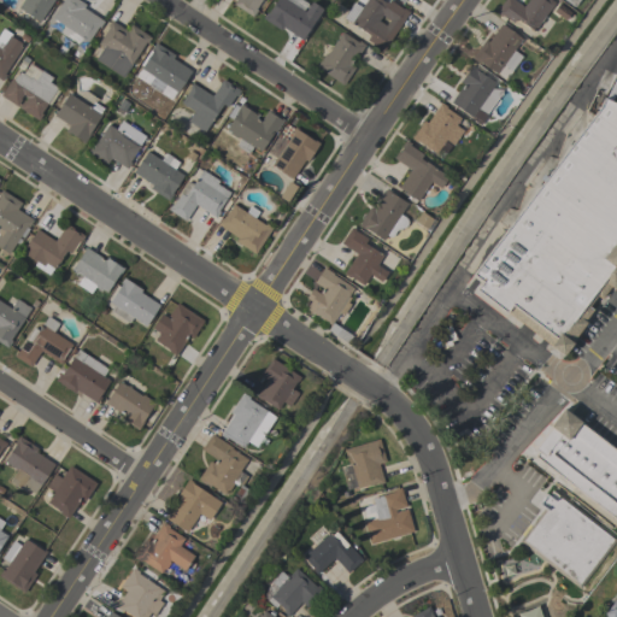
[(53,0),(39,22),(18,7),(22,0),(53,0)]
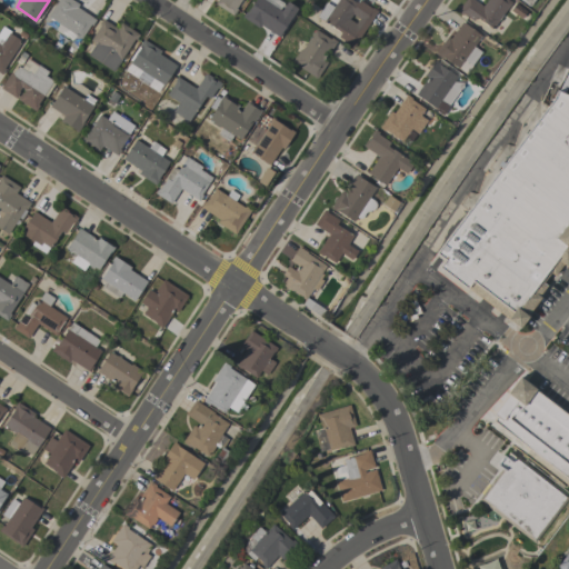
[(70,41),(53,30),(58,23),(47,16),(57,0),(71,0),(78,5),(77,7),(95,19),(91,26),(90,25),(80,38),(75,35),(70,41)]
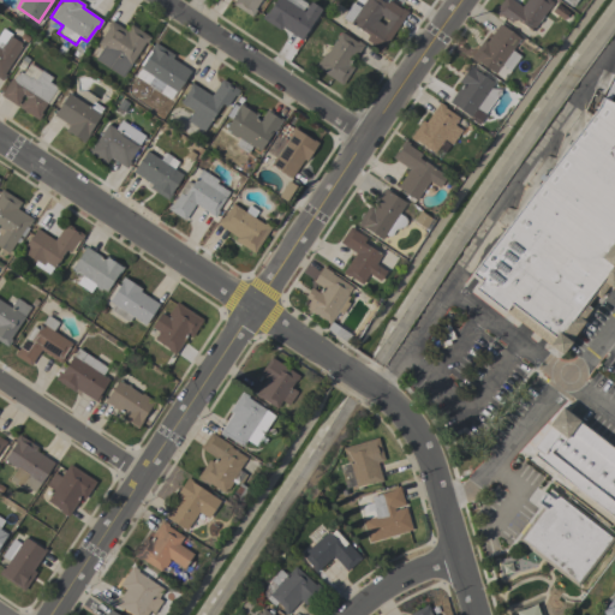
[(258,0),(254,9),(256,10),(251,17),(232,4),(233,0),(258,0)]
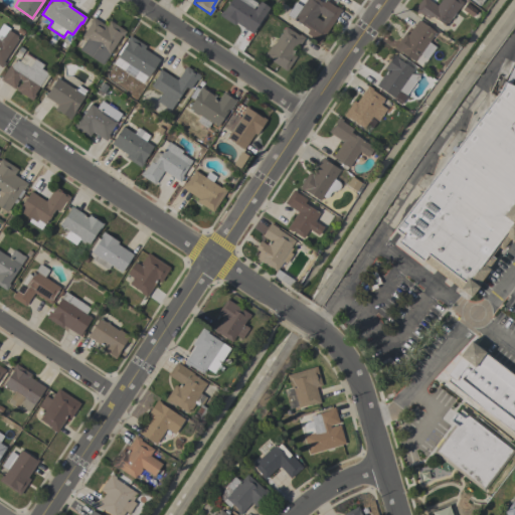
[(251,0),(258,4),(260,1),(269,8),(254,28),(255,29),(252,34),(235,22),(233,25),(218,15),(221,10),(222,11),(229,0),(251,0)]
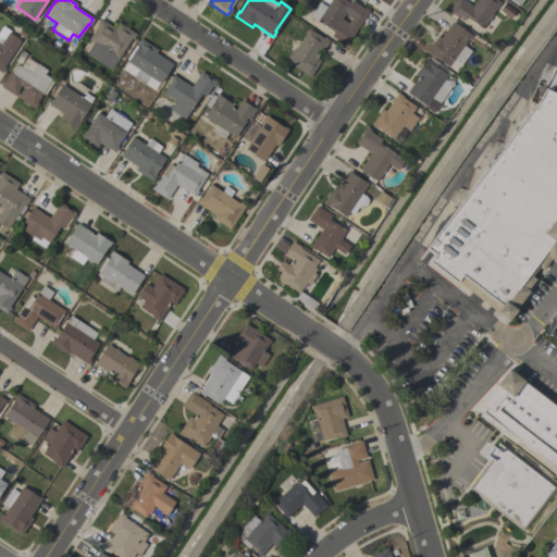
[(318,1),(325,7),(330,0),(343,0),(348,3),(350,0),(363,9),(363,8),(369,11),(345,47),(338,42),(339,41),(330,36),(333,32),(309,15),(318,1)]
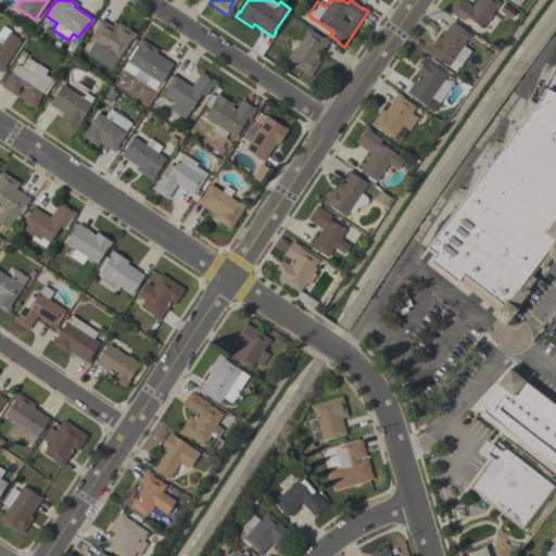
[(462,0),(471,7),(475,0),(495,0),(498,2),(480,28),(464,16),(462,20),(452,13),(451,14),(445,11),(453,0),(462,0)]
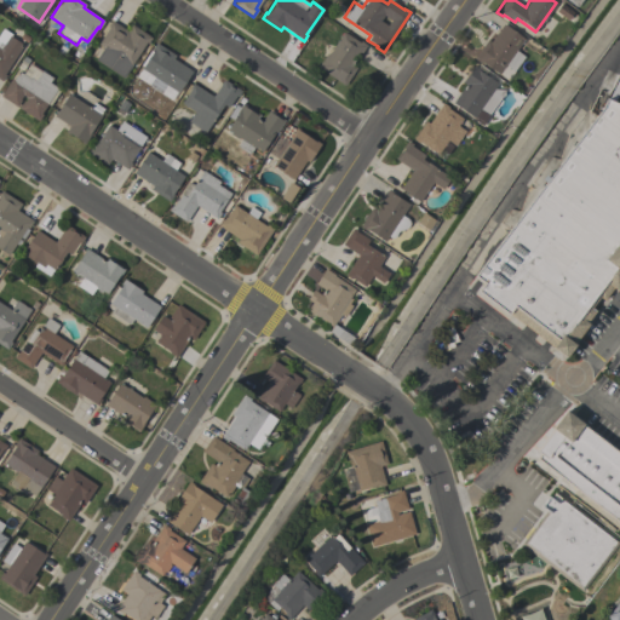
[(151,38),(147,44),(145,42),(122,78),(96,59),(103,47),(98,44),(109,27),(107,26),(110,21),(127,32),(131,24),(151,38)]
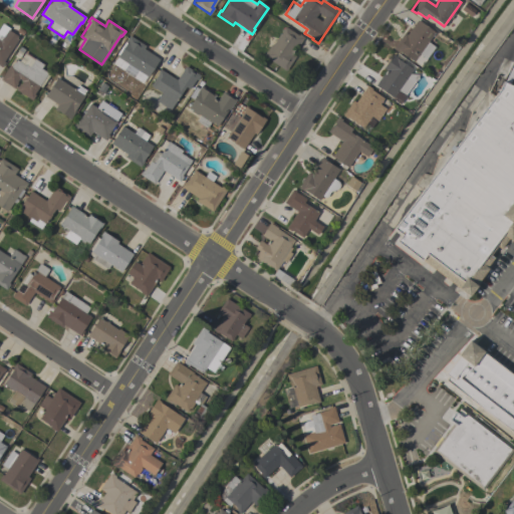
[(420,66),(399,51),(398,52),(392,48),(404,32),(406,34),(417,19),(434,32),(427,41),(434,47),(426,58),(420,66)]
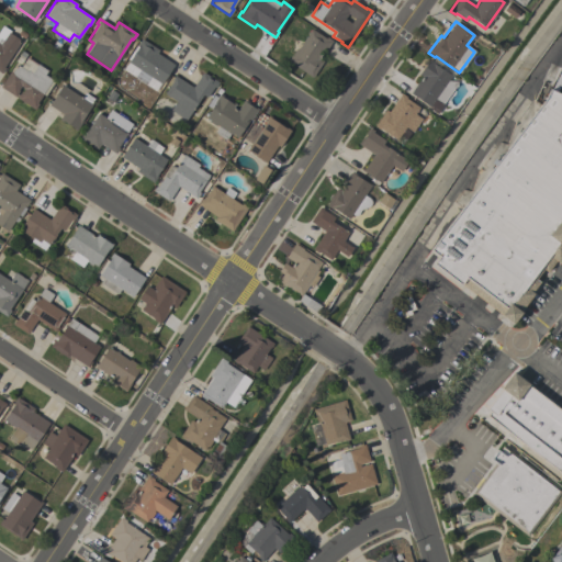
[(3,67),(4,68),(1,74),(0,72),(0,30),(2,26),(9,32),(21,41),(3,67)]
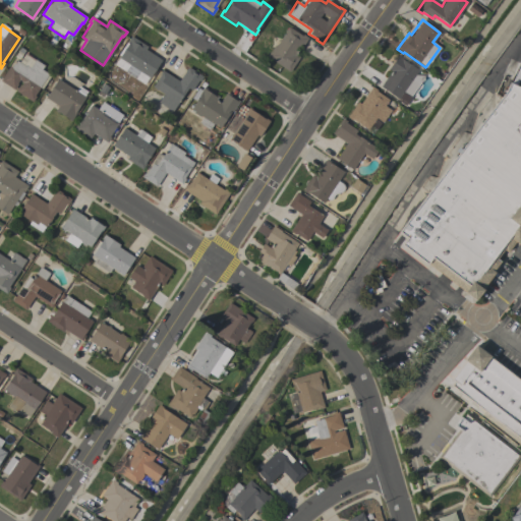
[(267,56),(274,45),(275,46),(288,26),(289,27),(290,25),(297,31),(296,33),(301,36),(302,35),(307,38),(296,54),(299,56),(289,71),(267,56)]
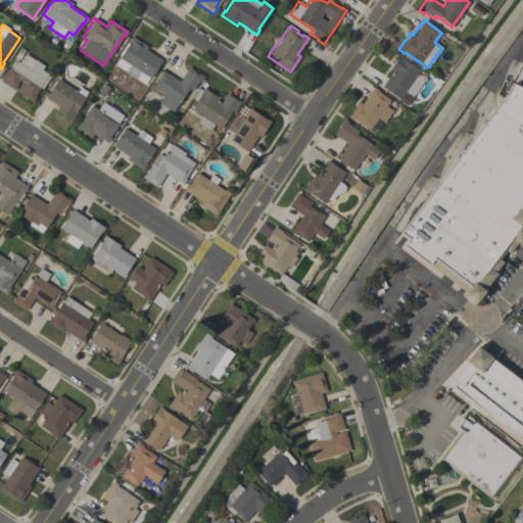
[(144,84),(113,63),(119,55),(131,36),(147,46),(145,49),(161,60),(150,78),(148,78),(144,84)]
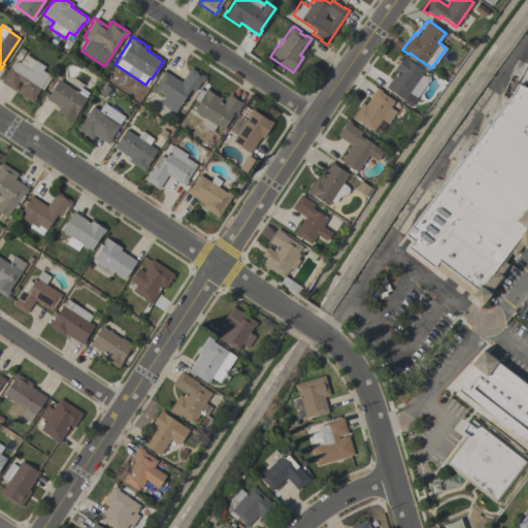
[(44,66),(41,70),(51,76),(42,90),(39,89),(34,97),(35,97),(32,103),(15,92),(19,87),(20,88),(23,84),(19,80),(17,85),(18,85),(13,91),(0,81),(9,67),(11,68),(15,61),(19,63),(25,54),(44,66)]
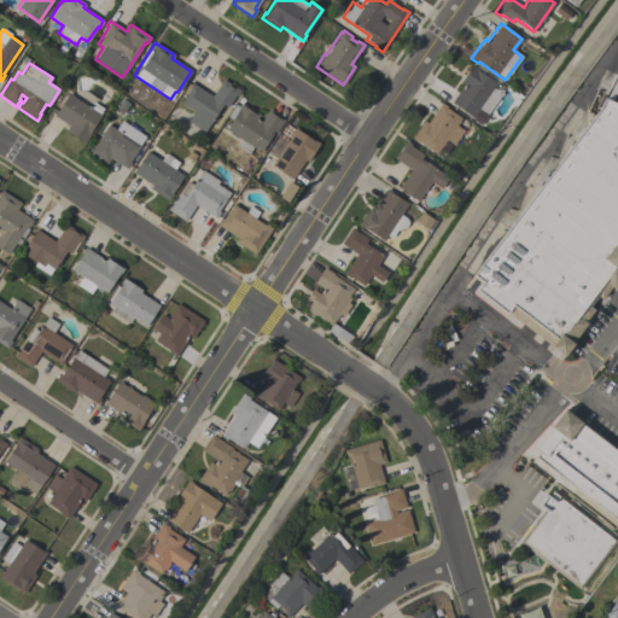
[(471,117),(450,101),(464,83),(460,81),(472,65),(476,68),(476,69),(495,83),(491,88),(501,89),(502,94),(497,97),(485,115),(478,109),(471,117)]
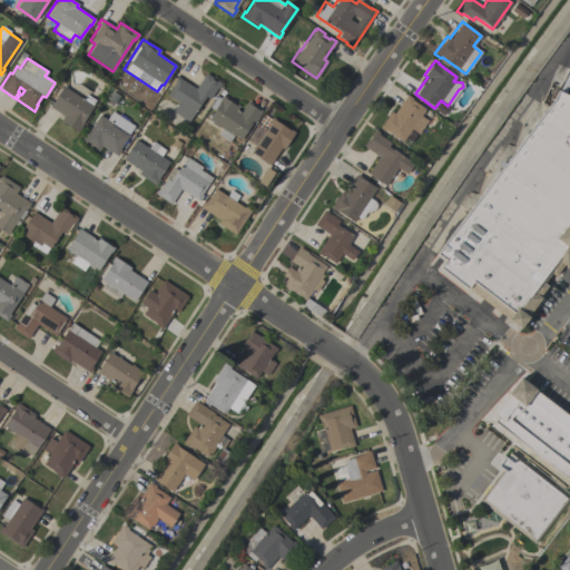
[(195,88),(205,72),(222,84),(218,88),(216,87),(209,98),(205,96),(188,121),(173,111),(178,102),(166,95),(175,81),(174,80),(176,76),(195,88)]
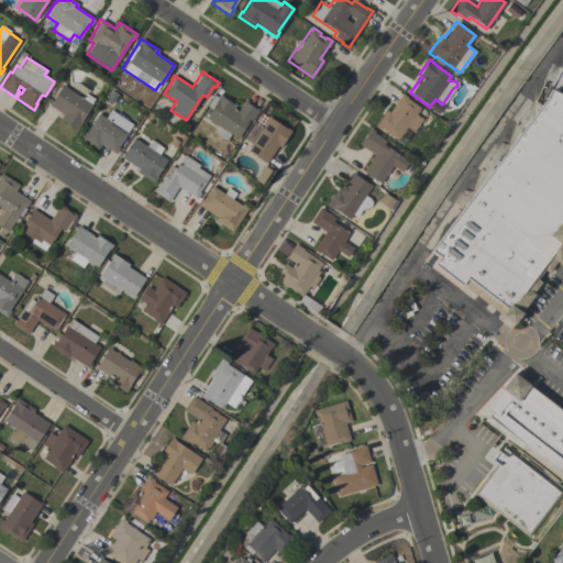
[(81,98),(85,92),(94,98),(90,103),(91,105),(83,118),(84,119),(76,130),(59,119),(63,114),(48,105),(62,85),(81,98)]
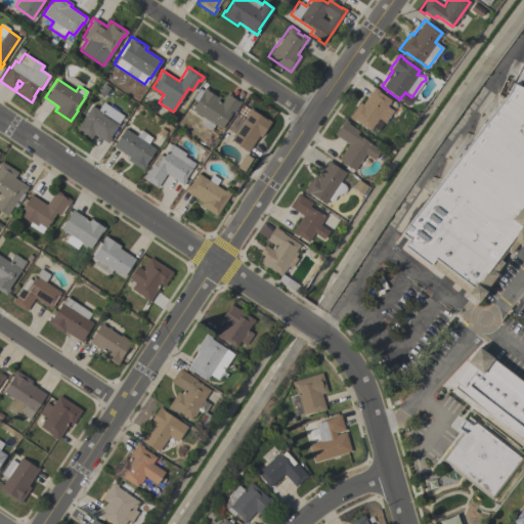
[(523,242),(521,246),(518,243),(510,253),(507,251),(499,260),(503,262),(495,272),(498,274),(476,303),(402,246),(407,238),(399,232),(508,91),(512,82),(523,88),(523,242)]
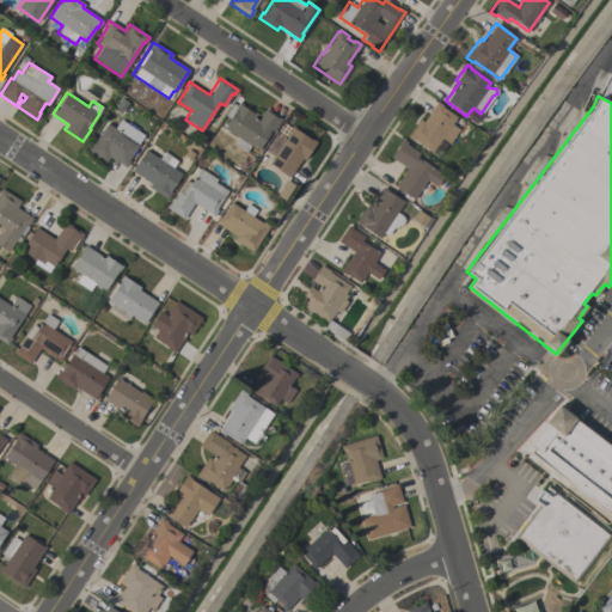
[(420,118),(422,121),(436,101),(442,105),(441,106),(456,117),(451,124),(459,129),(448,144),(441,138),(432,152),(414,139),(412,141),(407,138),(420,118)]
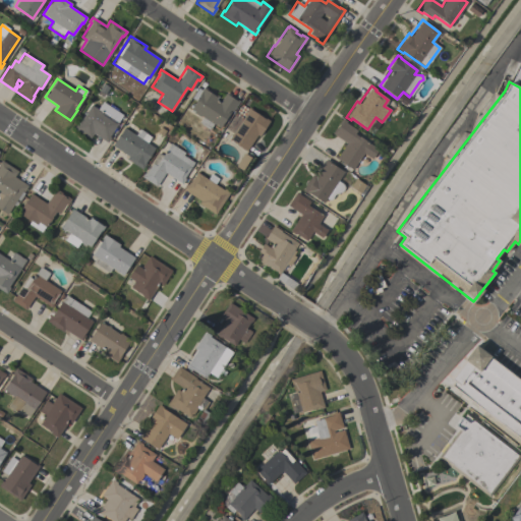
[(218,96),(216,100),(220,102),(225,93),(238,101),(232,112),(230,111),(220,128),(213,123),(209,129),(198,123),(203,117),(200,115),(199,116),(193,113),(194,111),(190,109),(198,95),(197,95),(203,87),(218,96)]
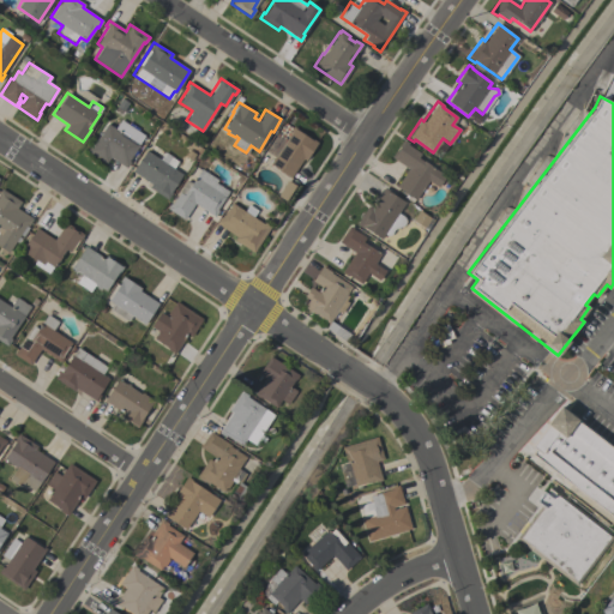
[(144,136),(128,161),(130,162),(126,168),(109,157),(106,163),(86,150),(90,145),(91,146),(107,124),(114,128),(120,120),(144,136)]
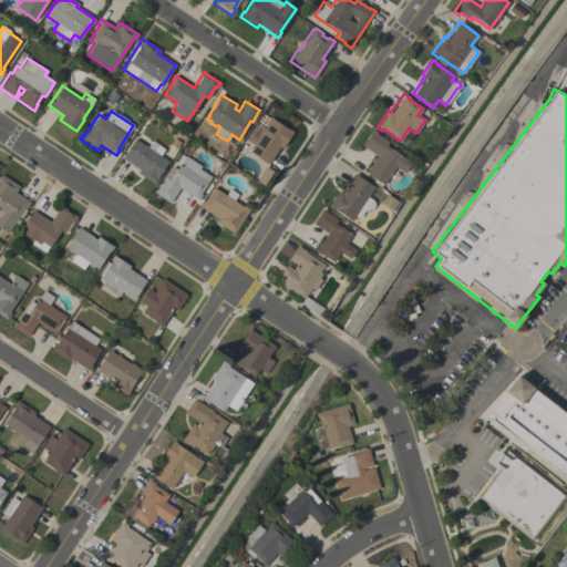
[(244,140),(254,124),(263,130),(268,122),(267,122),(270,116),(292,131),(281,148),(279,147),(268,164),(249,152),(253,145),(244,140)]
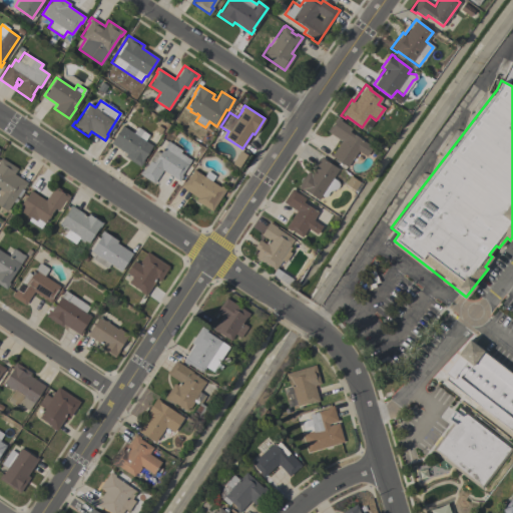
[(341,140),(327,131),(337,116),(341,119),(340,120),(351,128),(349,131),(372,147),(366,156),(358,150),(347,166),(331,156),(341,140)]
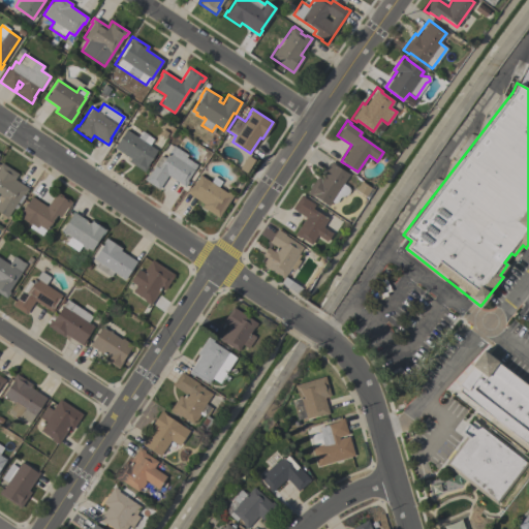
[(136,136),(141,131),(153,138),(149,145),(157,150),(147,165),(148,165),(144,172),(128,161),(129,158),(114,148),(126,129),(136,136)]
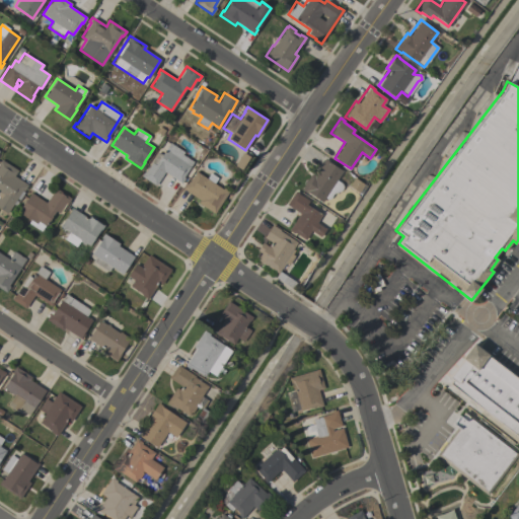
[(183,152),(181,154),(193,161),(182,176),(184,177),(181,182),(164,171),(155,186),(141,175),(143,171),(145,172),(151,163),(150,162),(157,151),(161,154),(169,143),(183,152)]
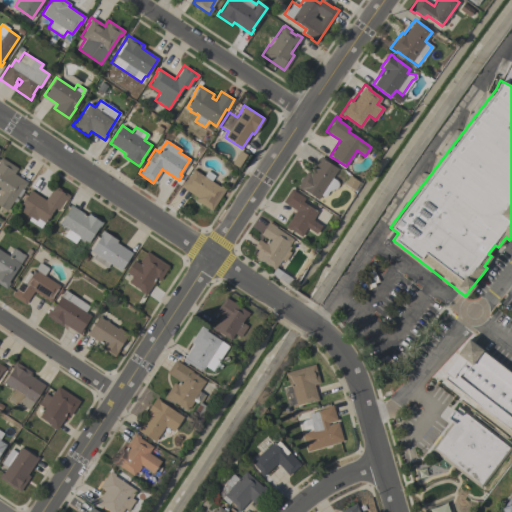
[(239,150),(246,154),(238,167),(231,163),(239,150)]
